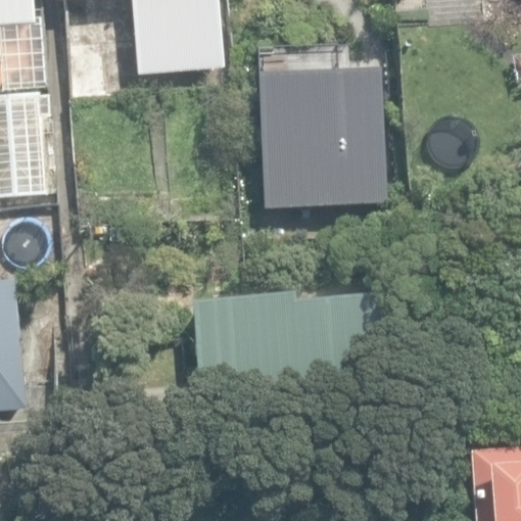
[(0,0),(0,24),(37,21),(35,0),(0,0)]
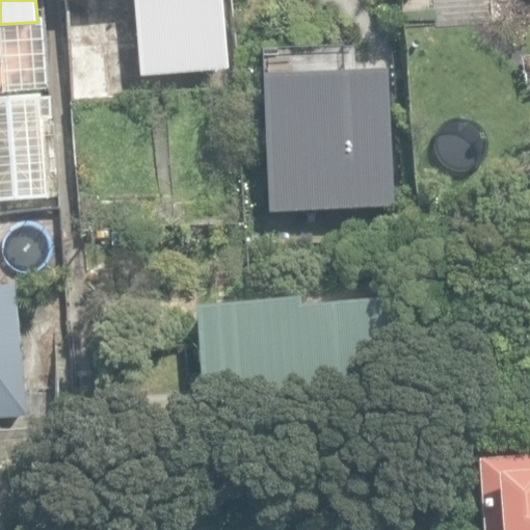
[(135,0),(141,74),(228,68),(222,0),(60,0),(135,0)]
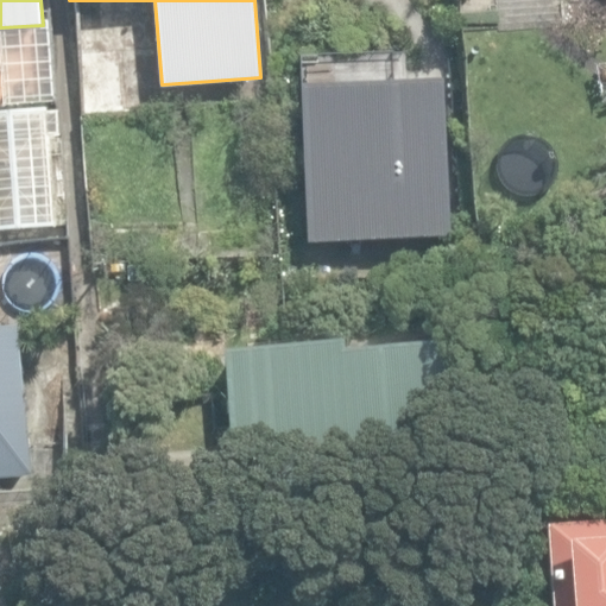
[(84,43),(86,113),(127,112),(126,58),(102,60),(102,43),(84,43)]
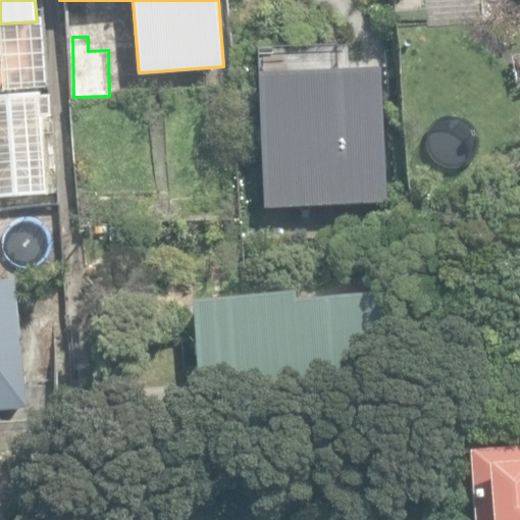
[(353,43),(254,49),(264,208),(385,201),(377,69),(355,70),(353,43)]
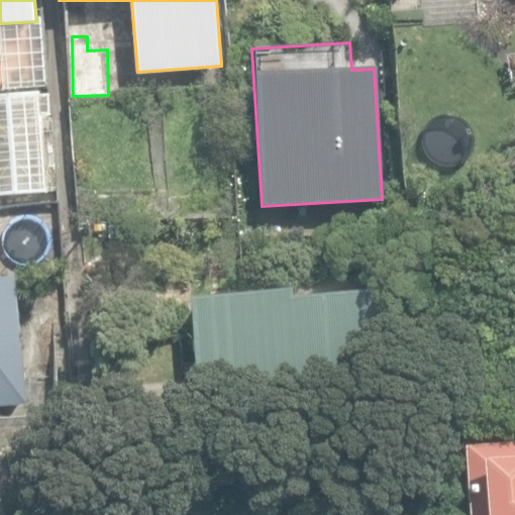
[(0,96),(0,192),(61,188),(53,92),(0,96)]
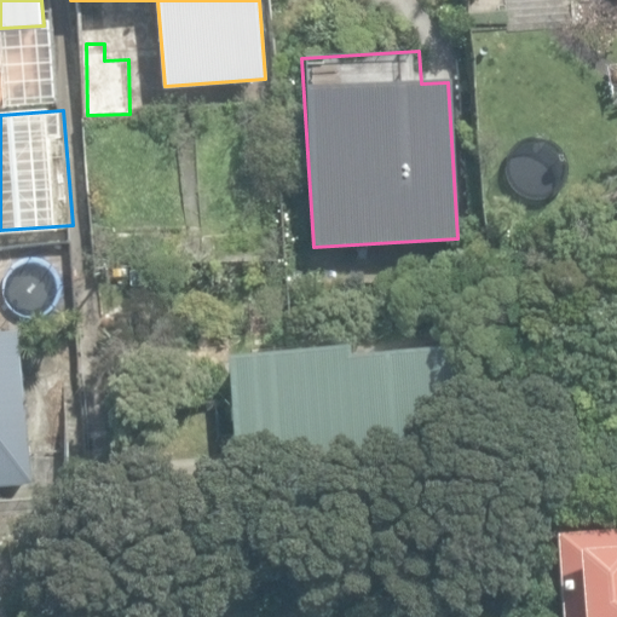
[(38,275),(71,271),(68,244),(34,249),(38,275)]
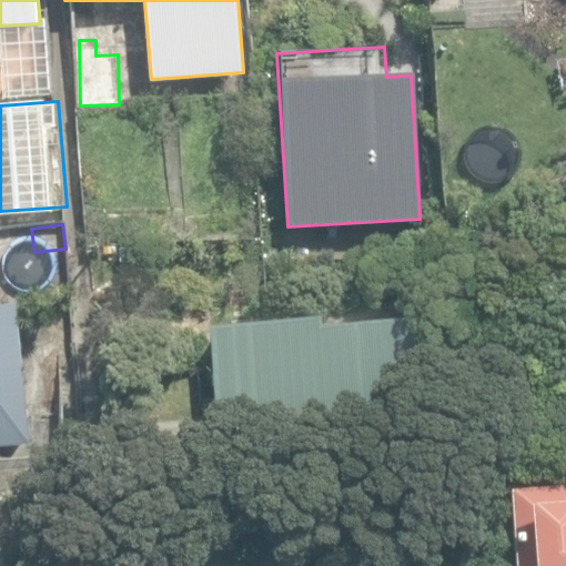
[(0,446),(30,444),(31,454),(64,451),(61,408),(28,412),(18,304),(0,305),(0,446)]
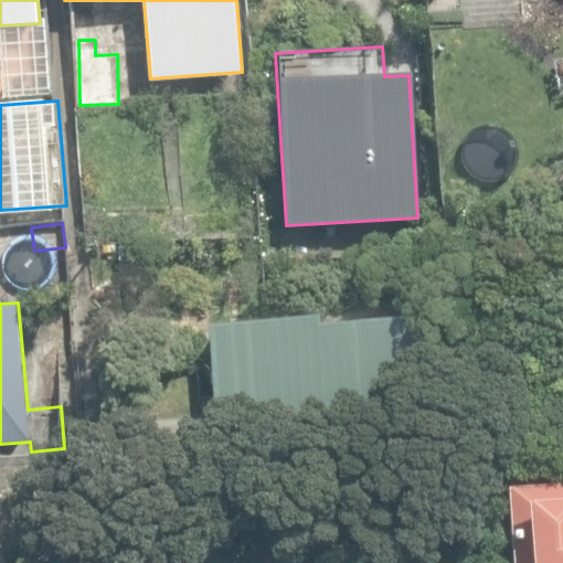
[(236,405),(243,485),(439,467),(426,316),(320,325),(320,317),(208,327),(215,407),(236,405)]
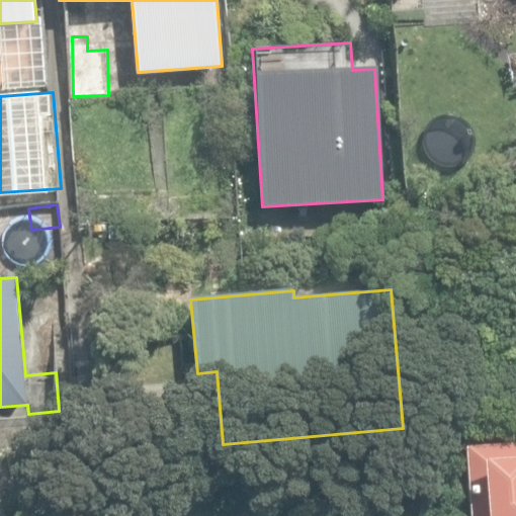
[(515,443),(470,446),(474,515),(515,515),(515,443)]
